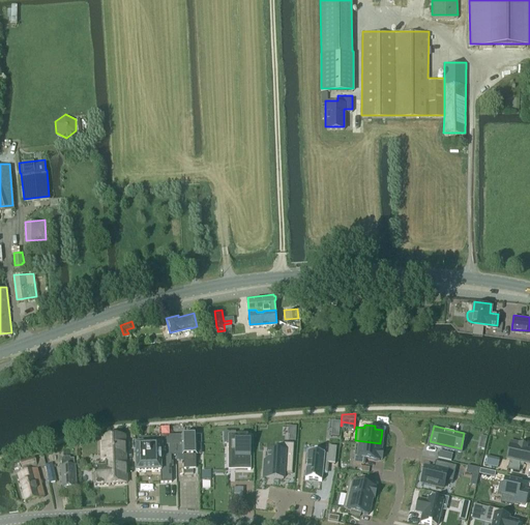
[(229,431),(228,459),(234,459),(234,466),(247,466),(251,466),(251,431),(229,431)]
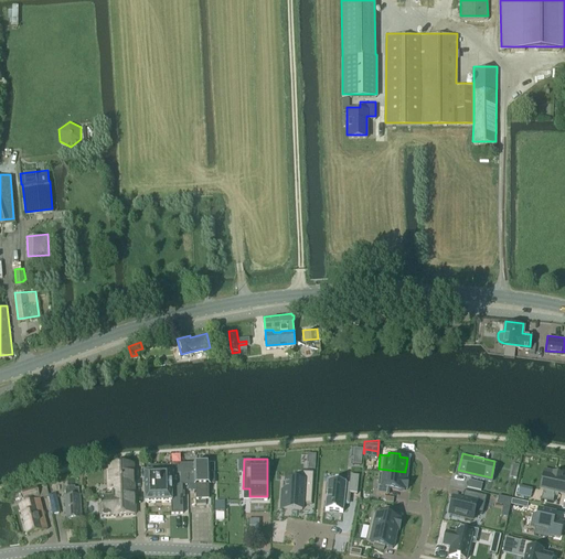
[(99,512),(135,511),(132,460),(107,461),(108,488),(98,490),(99,512)]
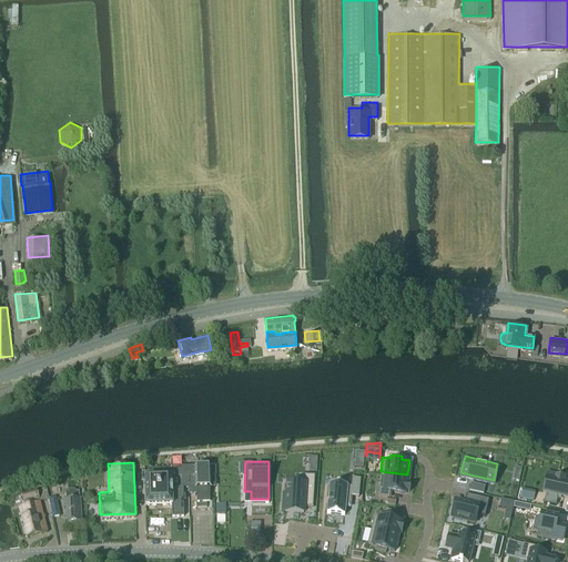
[(210,463),(171,463),(171,471),(172,501),(172,512),(183,512),(183,483),(196,483),(196,498),(209,498),(209,483),(210,483),(210,463)]
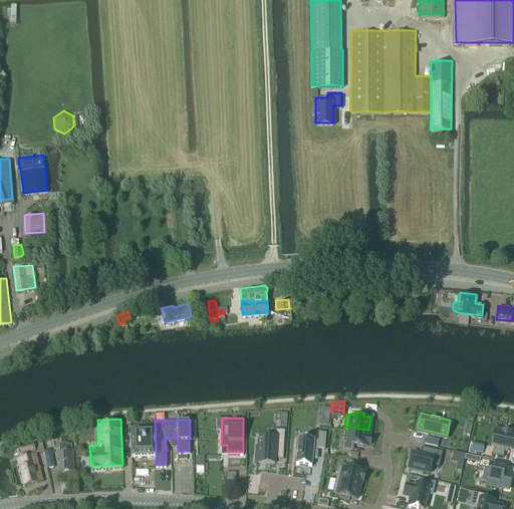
[(495,424),(491,442),(494,443),(496,443),(495,447),(493,446),(492,452),(502,454),(504,449),(503,449),(504,445),(508,446),(513,447),(513,434),(509,433),(510,429),(504,427),(504,426),(495,424)]
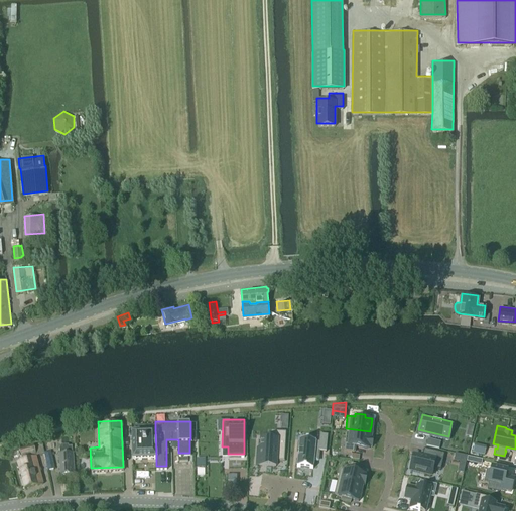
[(259,445),(258,453),(261,453),(261,462),(277,462),(277,457),(285,457),(286,427),(285,427),(274,427),(273,427),(273,435),(261,435),(261,445),(259,445)]
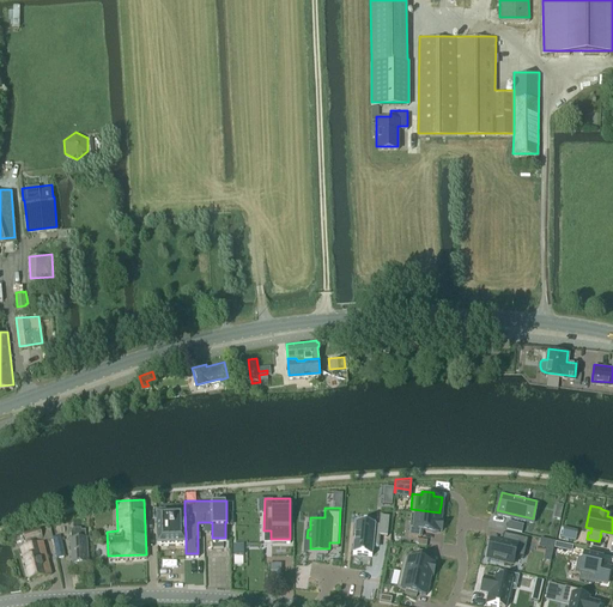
[(157,542),(186,541),(184,509),(157,510),(157,542)]
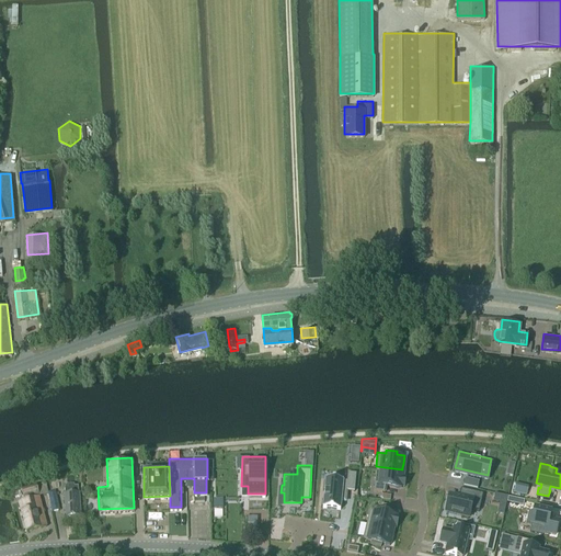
[(376,466),(374,487),(384,488),(385,481),(401,484),(401,483),(403,483),(404,475),(404,472),(402,472),(402,469),(376,466)]
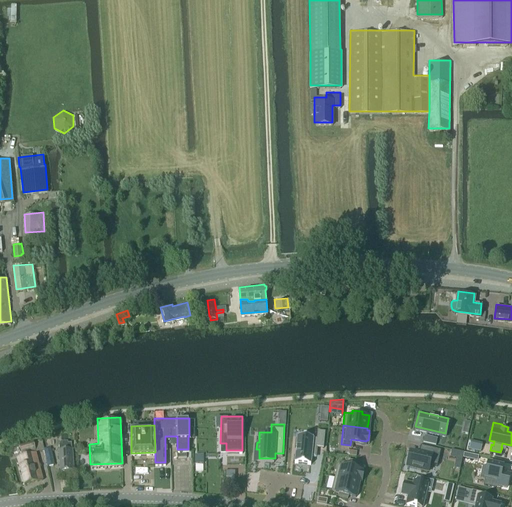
[(294,459),(294,460),(310,461),(310,460),(310,453),(315,453),(316,443),(317,443),(322,443),(322,444),(323,444),(325,428),(317,427),(316,435),(313,435),(313,434),(297,433),(295,459),(294,459)]
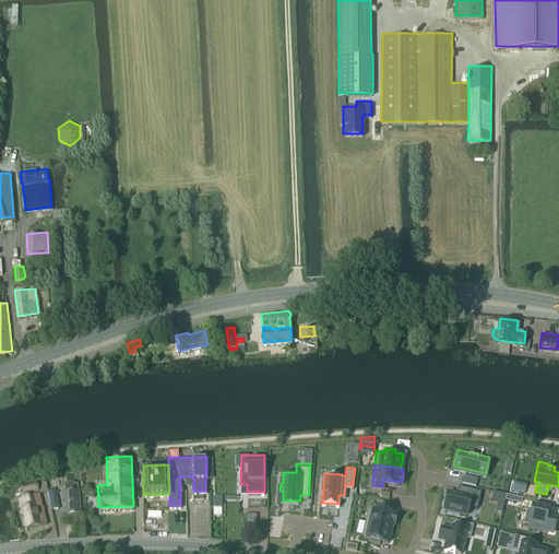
[(463,472),(462,480),(475,483),(477,475),(463,472)]
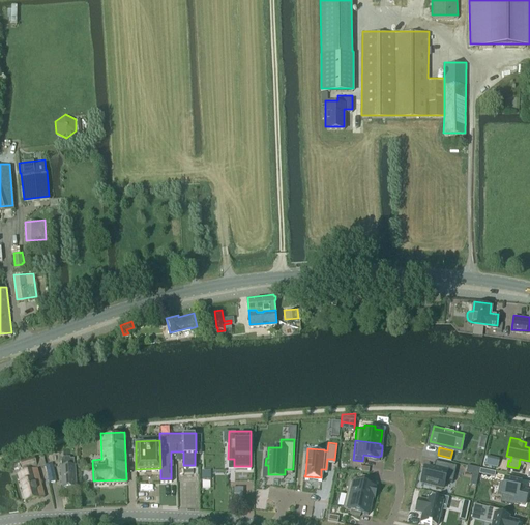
[(69,455),(69,454),(64,454),(64,456),(61,456),(62,484),(76,483),(74,455),(69,455)]
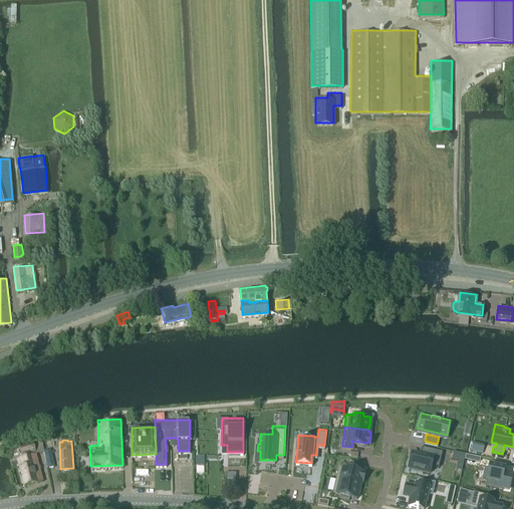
[(20,452),(35,448),(33,441),(18,445),(20,452)]
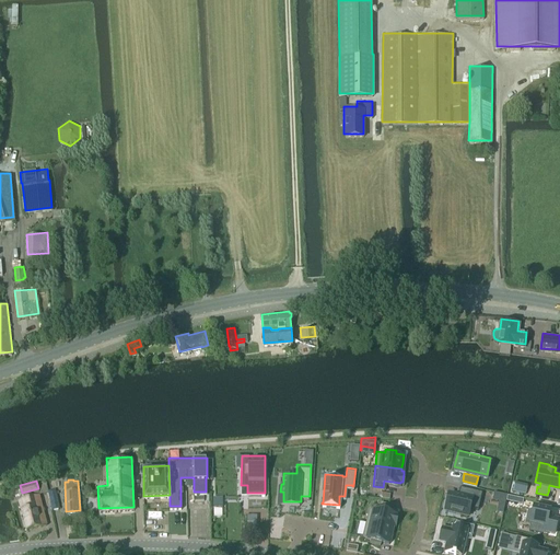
[(450,490),(446,507),(468,512),(470,504),(479,506),(482,489),(461,484),(458,492),(450,490)]
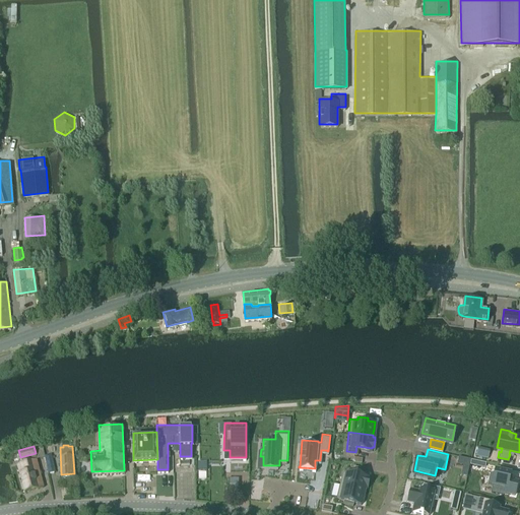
[(49,470),(55,468),(51,453),(45,454),(49,470)]
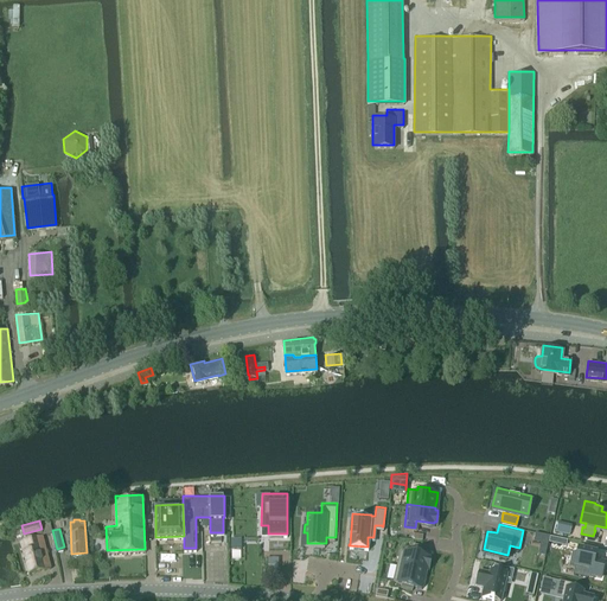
[(535,529),(534,537),(548,541),(549,532),(535,529)]
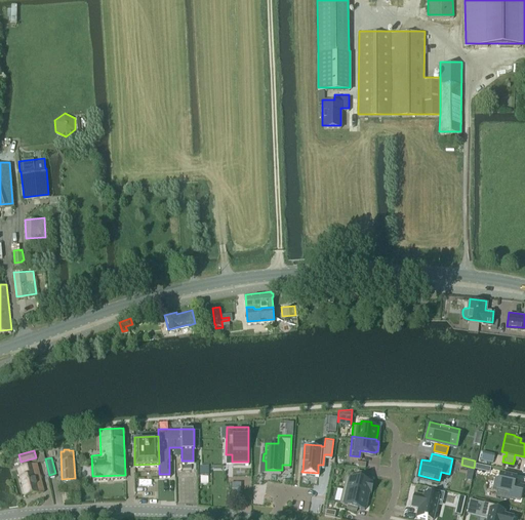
[(25,492),(44,488),(37,461),(23,465),(25,474),(21,475),(25,492)]
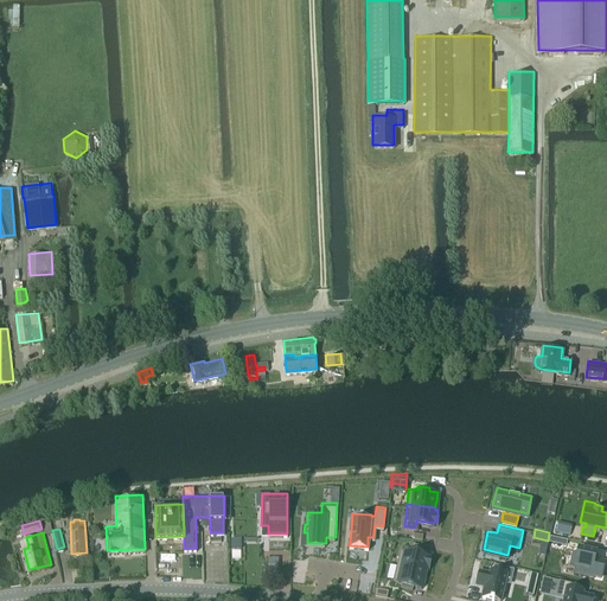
[(549,532),(548,541),(567,544),(569,537),(549,532)]
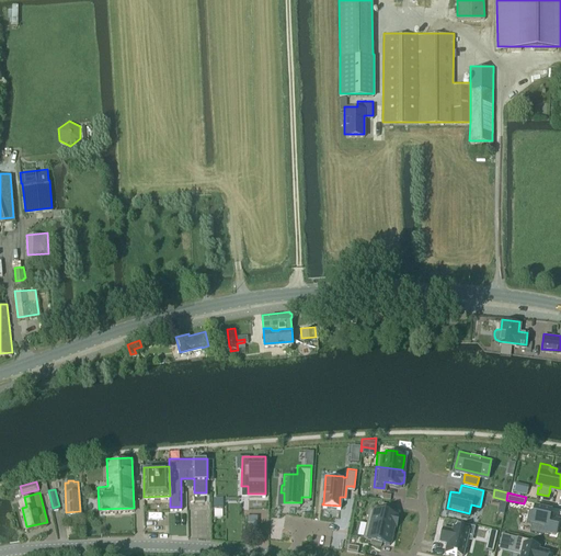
[(222,495),(214,495),(214,505),(222,505),(222,495)]
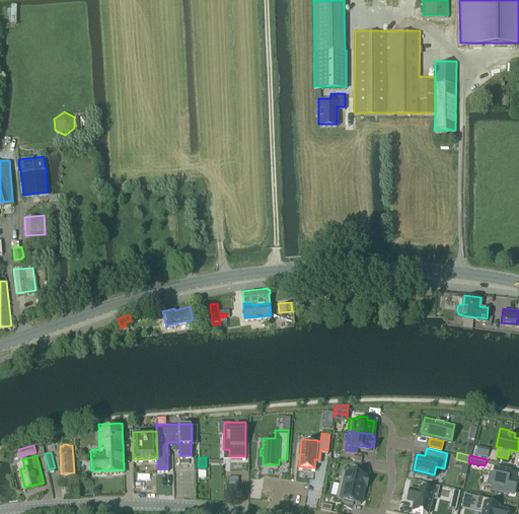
[(342,468),(339,482),(363,487),(363,486),(364,483),(366,483),(368,476),(366,475),(366,474),(358,472),(359,464),(352,462),(350,470),(346,469),(342,468)]
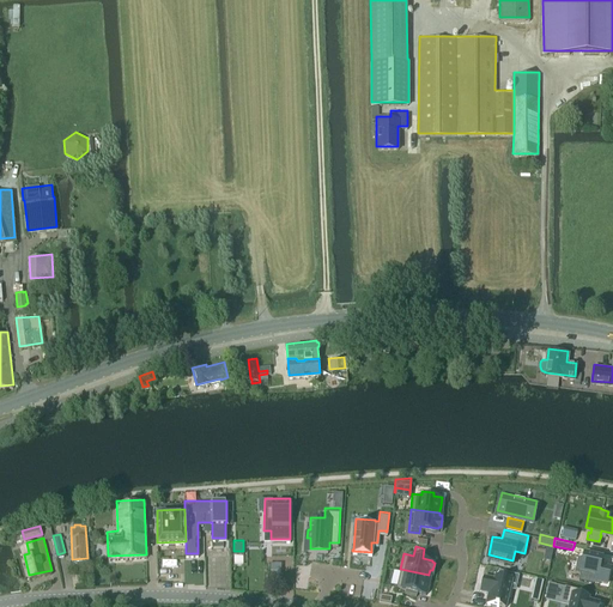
[(577,553),(575,566),(580,569),(594,571),(593,576),(595,577),(606,580),(610,564),(600,562),(601,554),(584,551),(583,556),(577,553)]
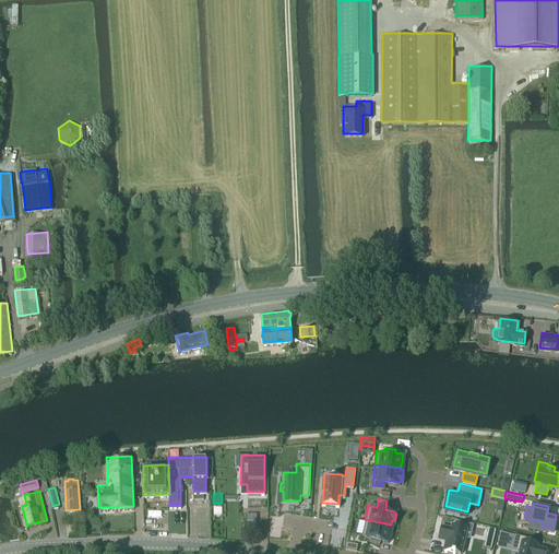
[(440,523),(438,535),(447,538),(444,547),(454,551),(454,550),(460,552),(462,542),(464,543),(466,535),(464,534),(466,527),(472,528),(473,521),(454,517),(453,523),(452,523),(451,526),(440,523)]
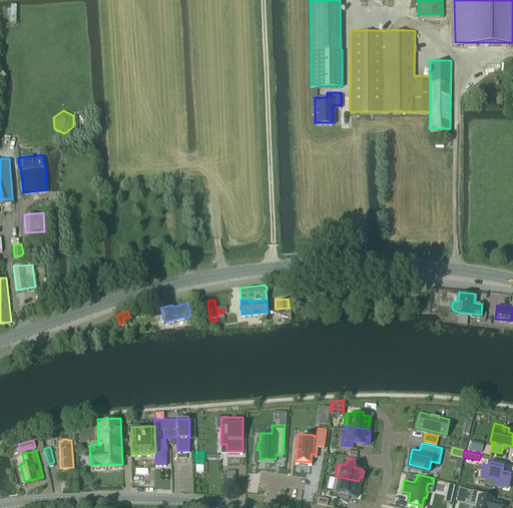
[(335,476),(332,488),(336,489),(336,490),(339,490),(338,493),(348,495),(349,493),(356,494),(358,486),(358,483),(359,481),(335,476)]
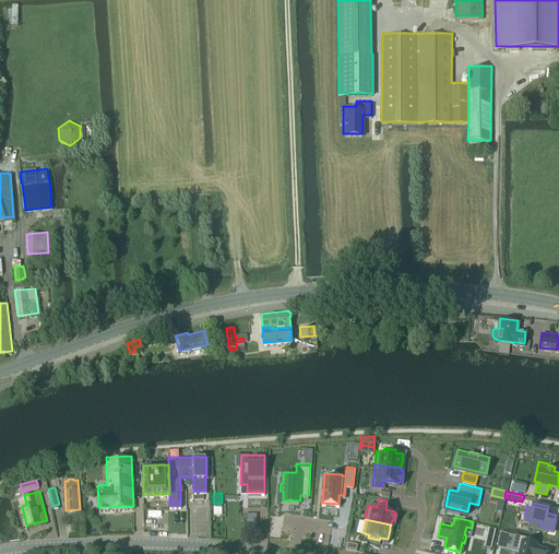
[(487,525),(486,533),(494,534),(495,527),(487,525)]
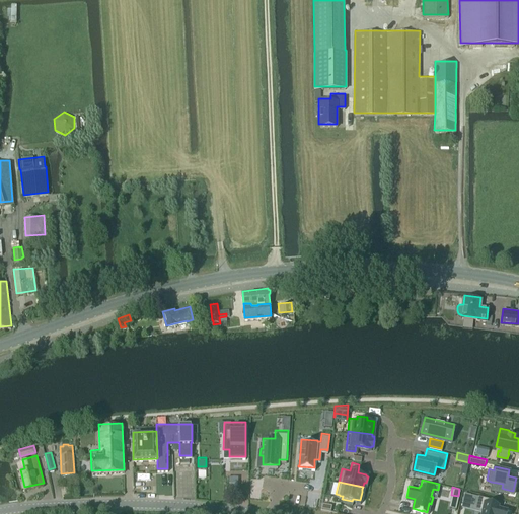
[(477,494),(474,506),(483,508),(482,510),(480,513),(505,513),(506,508),(497,506),(498,503),(493,502),(494,497),(477,494)]
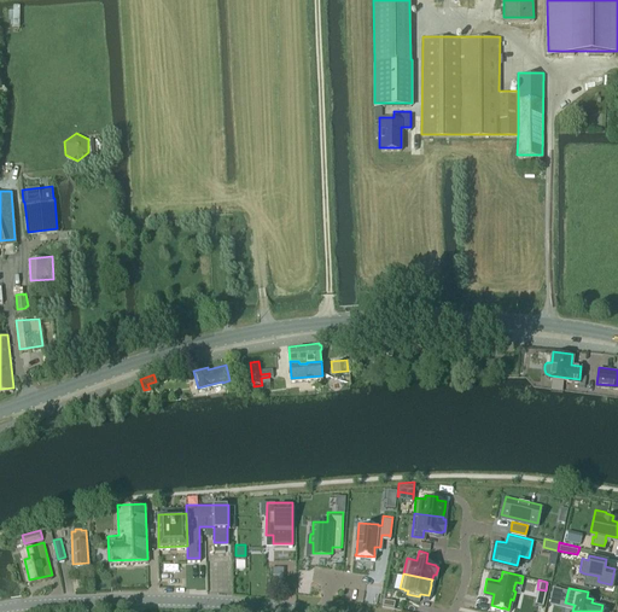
All buildings are outlined.
